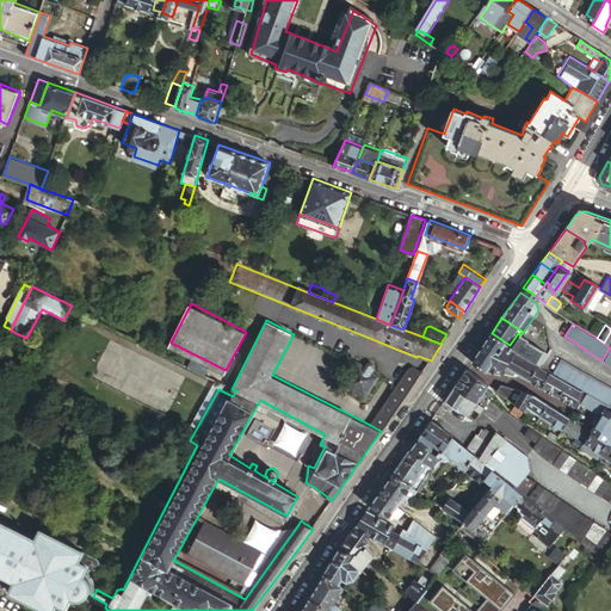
[(505,366),(516,349),(510,345),(492,333),(471,362),(485,371),(499,374),(505,366)]
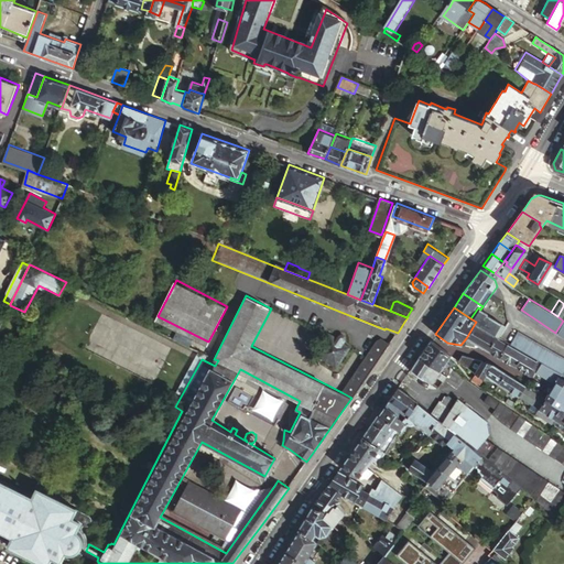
[(476,322),(497,336),(503,326),(486,314),(486,313),(480,310),(478,307),(470,318),(476,322)]
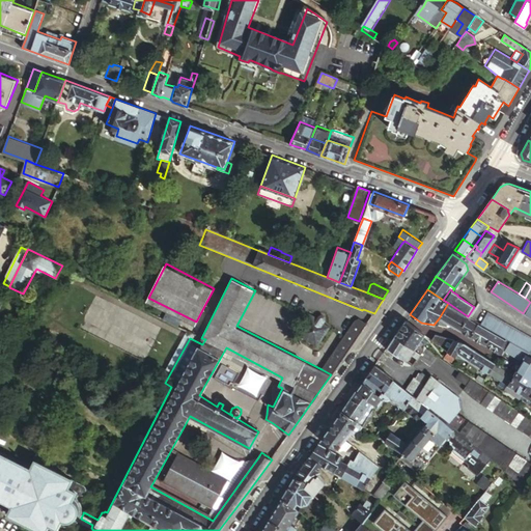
[(468,319),(469,317),(468,316),(448,303),(439,318),(460,331),(468,319)]
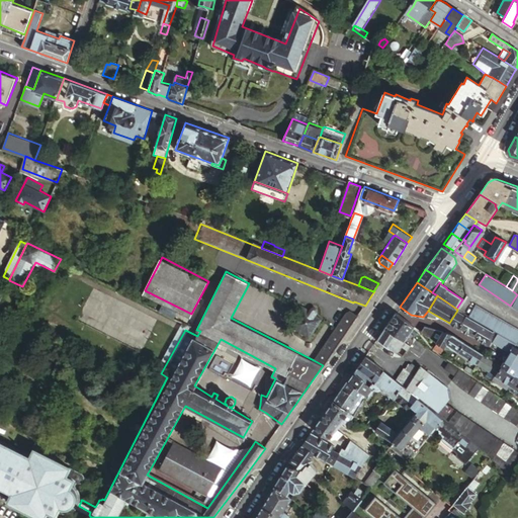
[(467,316),(517,344),(517,328),(475,304),(467,316)]
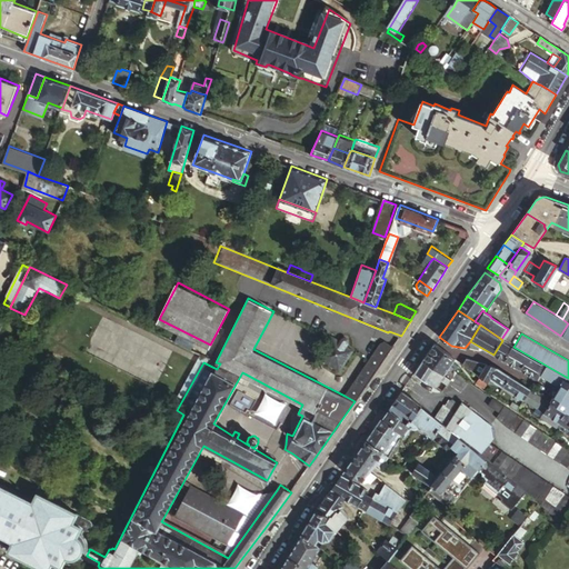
[(340,342),(335,337),(320,357),(340,370),(353,351),(347,346),(349,342),(349,340),(349,339),(348,338),(346,337),(343,338),(343,339),(340,342)]
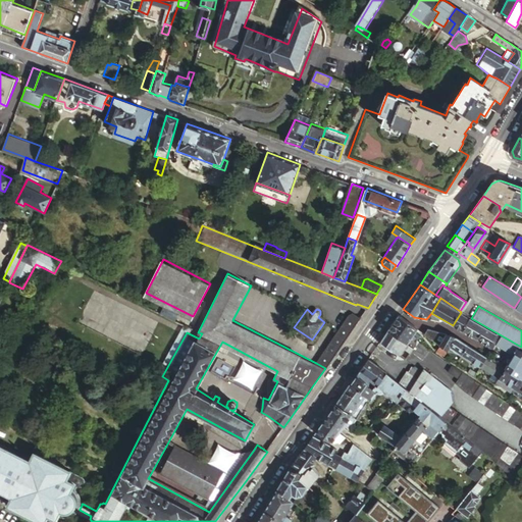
[(316,363),(325,368),(361,318),(354,313),(350,315),(316,363)]
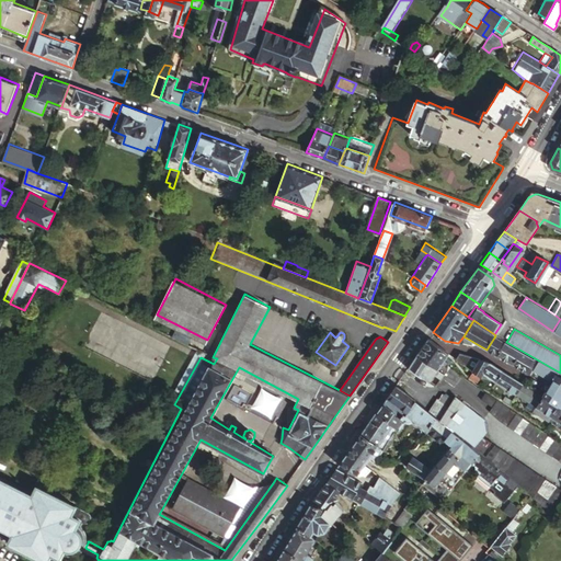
[(494,338),(487,350),(525,373),(526,373),(529,375),(531,371),(536,364),(537,362),(494,338)]
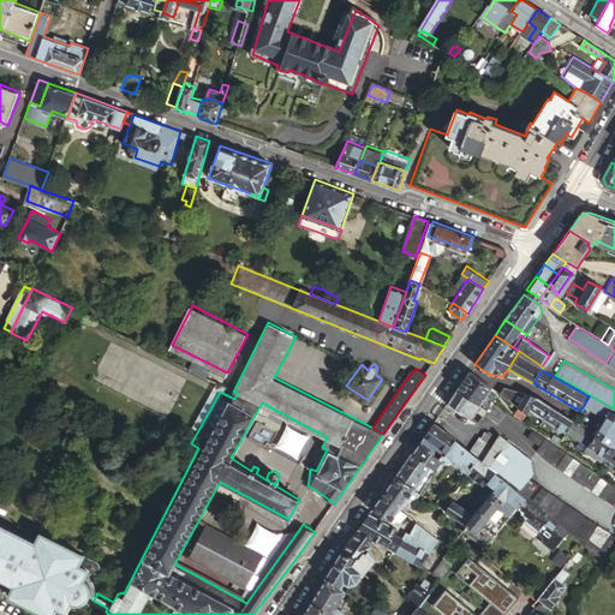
[(491,388),(470,371),(458,389),(485,411),(491,402),(490,400),(491,399),(487,394),(491,388)]
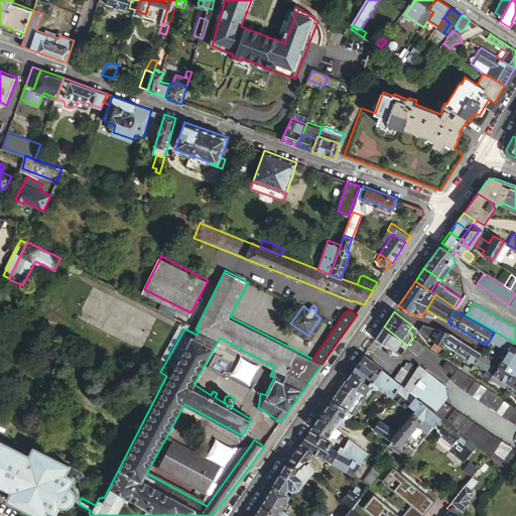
[(448,333),(441,331),(429,328),(423,326),(419,332),(434,343),(441,348),(443,345),(450,334),(448,333)]
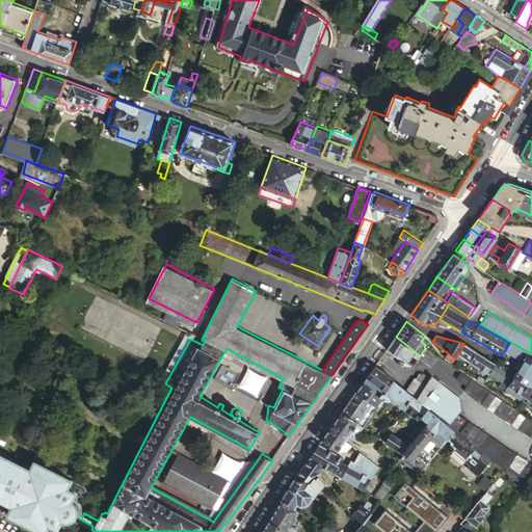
[(420,355),(396,337),(387,349),(399,357),(400,356),(406,361),(411,354),(418,358),(420,355)]
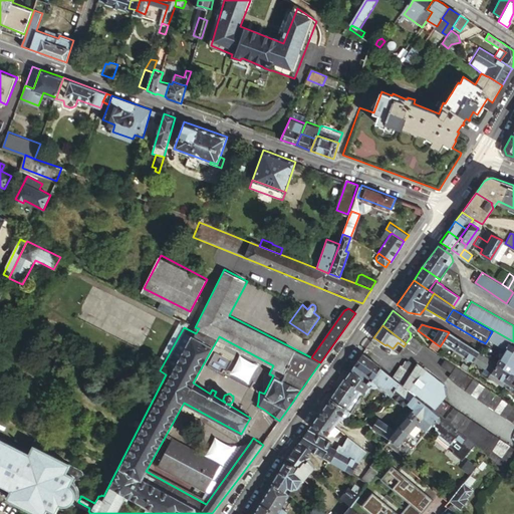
[(474,348),(449,332),(442,343),(473,362),(477,356),(480,352),(474,348)]
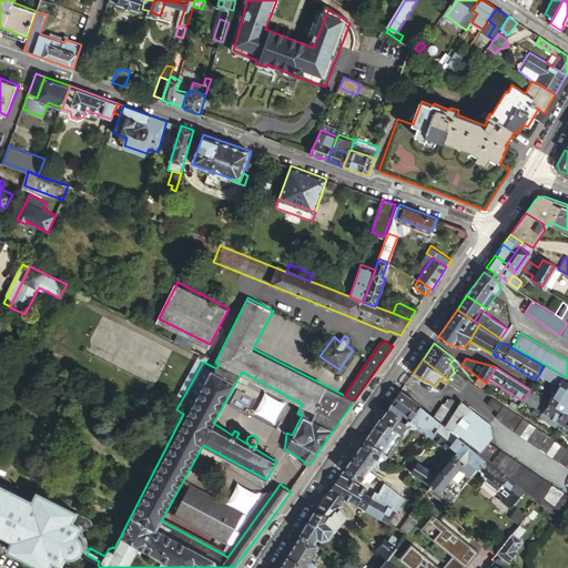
[(567,398),(567,382),(543,368),(538,376),(557,387),(549,402),(561,409),(567,398)]
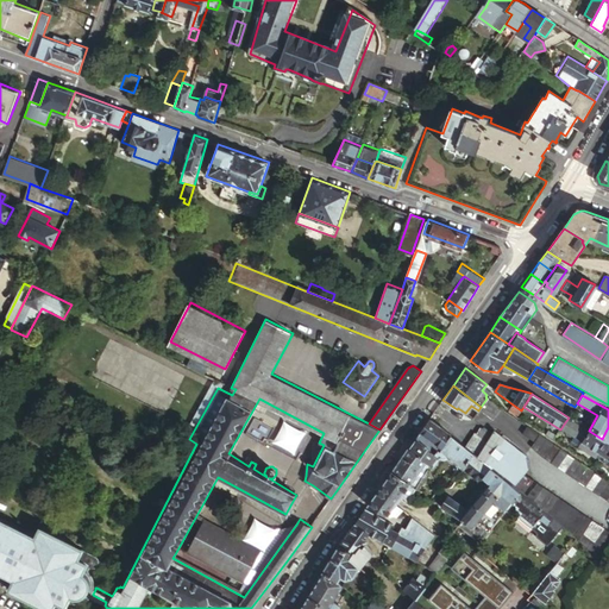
[(500,409),(487,399),(481,407),(495,416),(500,409)]
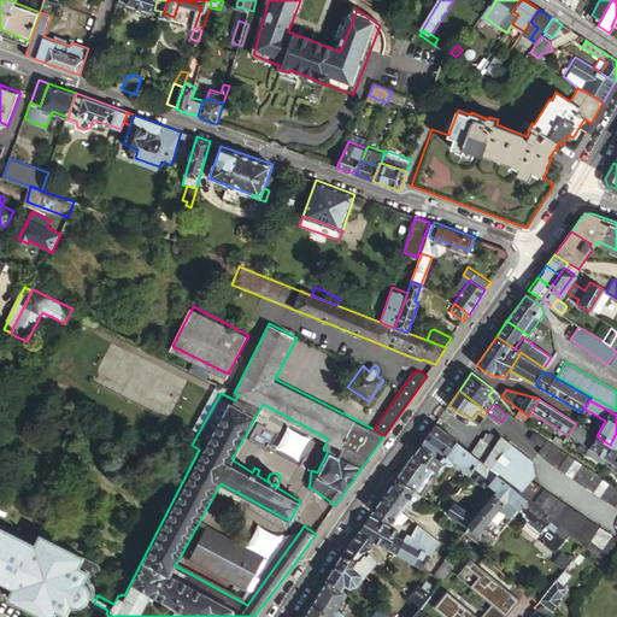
[(528,416),(519,410),(516,417),(524,422),(528,416)]
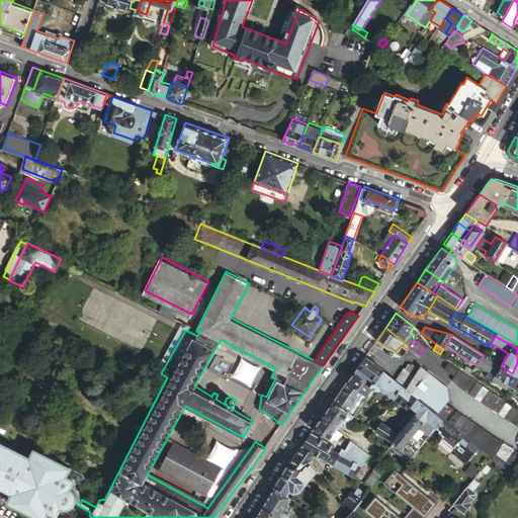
[(379,366),(365,355),(353,372),(370,385),(379,373),(381,372),(383,369),(379,366)]
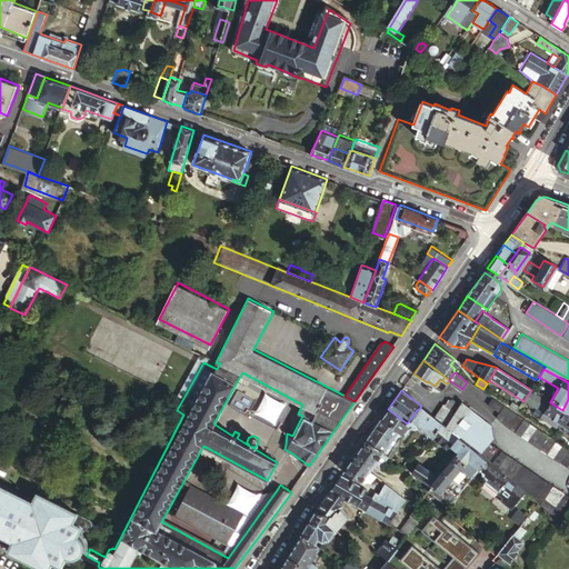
[(567,413),(562,410),(550,402),(546,399),(531,390),(528,395),(523,401),(536,409),(543,413),(540,419),(557,429),(557,428),(560,423),(567,413)]
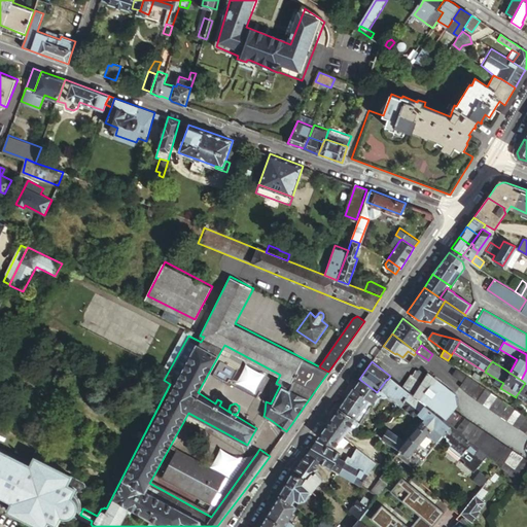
[(237,384),(256,393),(266,373),(246,364),(237,384)]
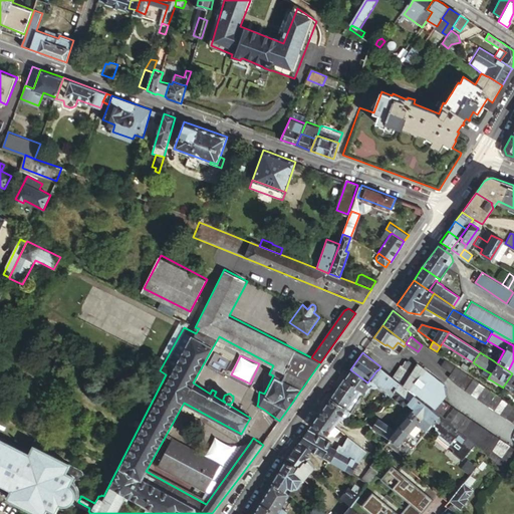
[(474,443),(504,468),(513,454),(513,448),(440,400),(443,396),(441,384),(417,364),(416,365),(415,365),(414,365),(408,360),(406,360),(402,366),(400,364),(393,376),(400,382),(415,395),(438,414),(474,443)]
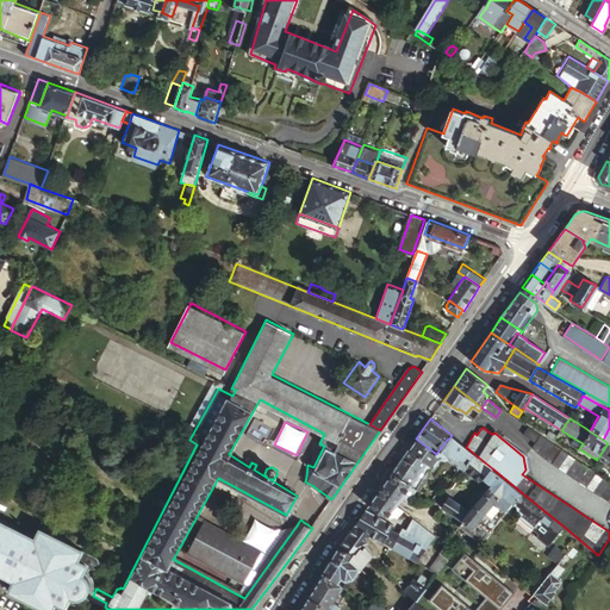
[(609,484),(527,429),(521,437),(534,446),(531,449),(543,459),(609,503),(609,484)]
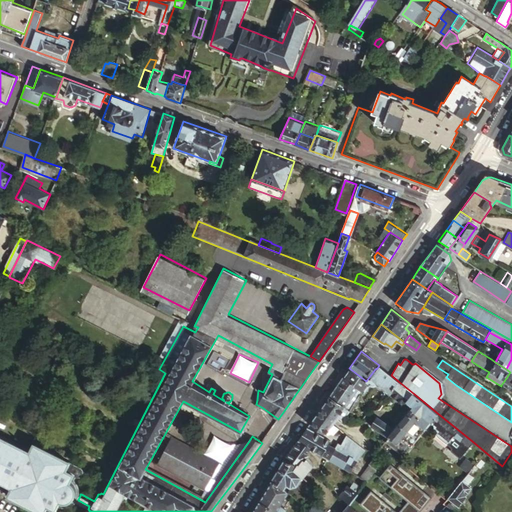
[(398,381),(391,375),(379,365),(377,368),(375,369),(366,381),(349,368),(343,376),(363,391),(364,392),(370,385),(372,387),(374,387),(375,387),(376,386),(377,385),(389,394),(398,381)]
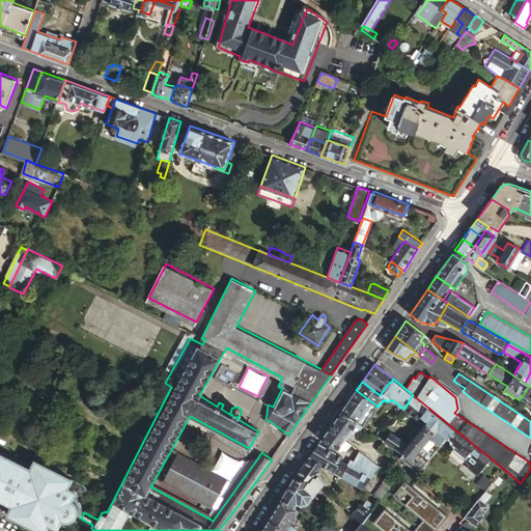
[(507,386),(500,382),(497,386),(504,391),(507,386)]
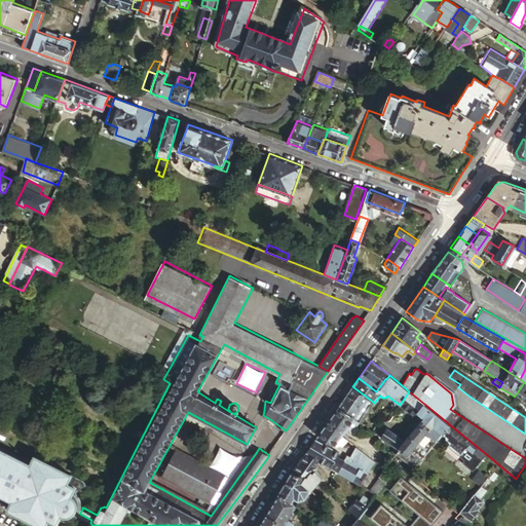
[(371,404),(373,402),(352,386),(348,392),(364,405),(367,401),(371,404)]
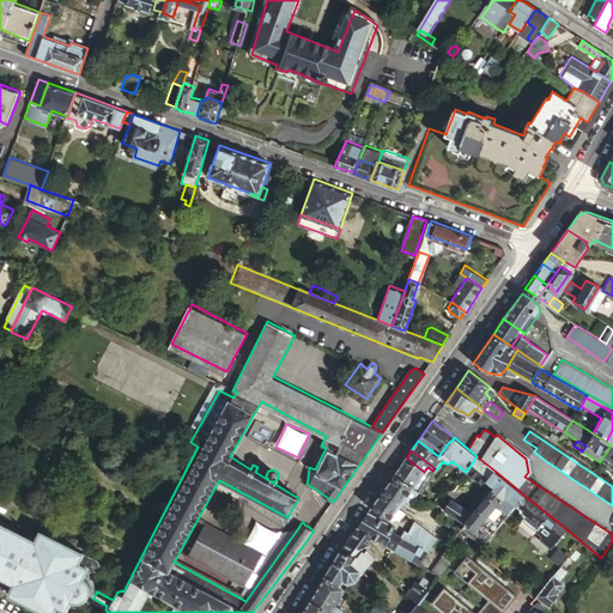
[(477,456),(466,472),(484,485),(486,481),(495,471),(477,456)]
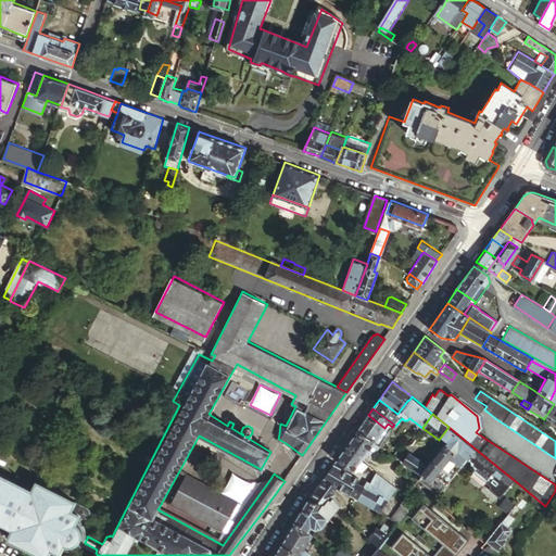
[(555,419),(547,414),(544,418),(555,425),(555,419)]
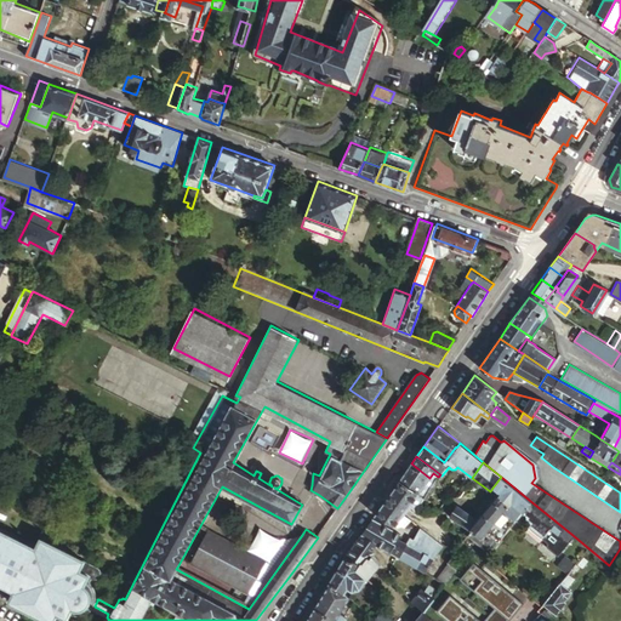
[(429,478),(411,463),(405,472),(423,485),(428,480),(433,484),(436,482),(429,478)]
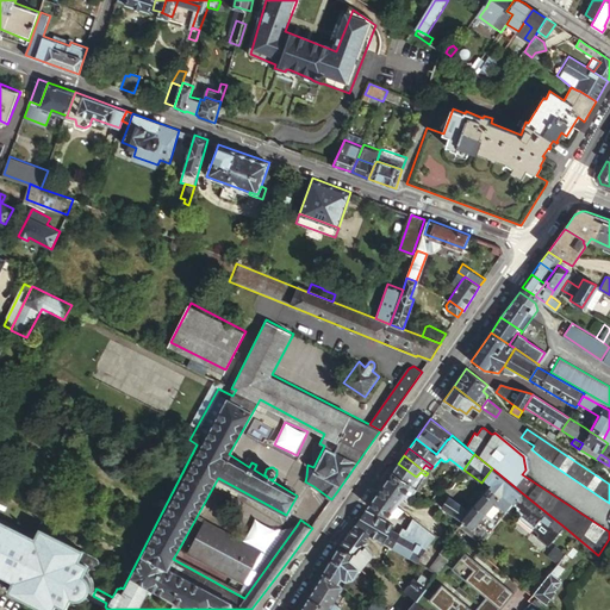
[(393,472),(412,484),(416,477),(398,464),(393,472)]
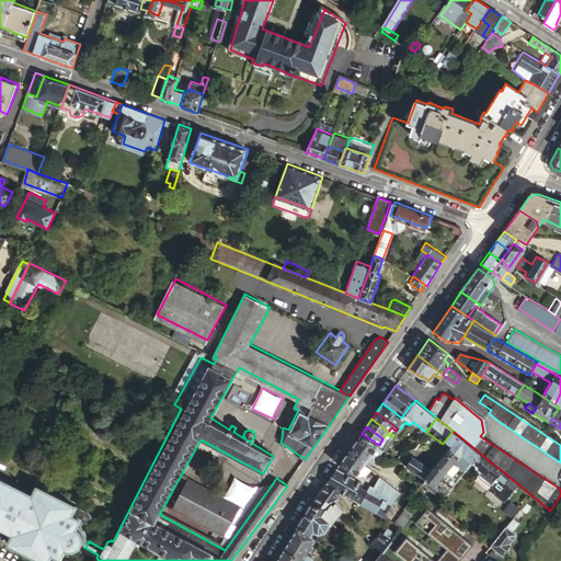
[(425,479),(423,482),(438,495),(444,495),(469,462),(478,451),(453,431),(445,441),(451,446),(449,448),(432,471),(425,479)]
